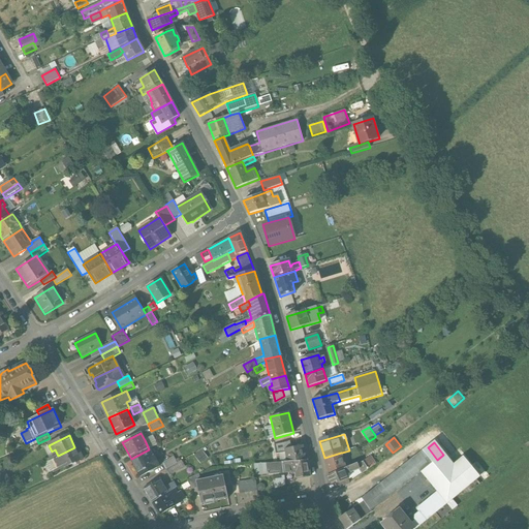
[(303,446),(284,449),(287,462),(306,461),(303,446)]
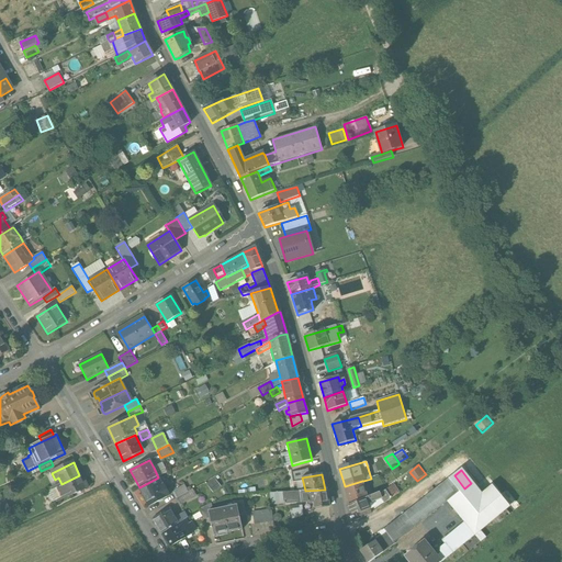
[(62,484),(52,489),(59,503),(89,489),(86,483),(83,484),(79,475),(62,484)]
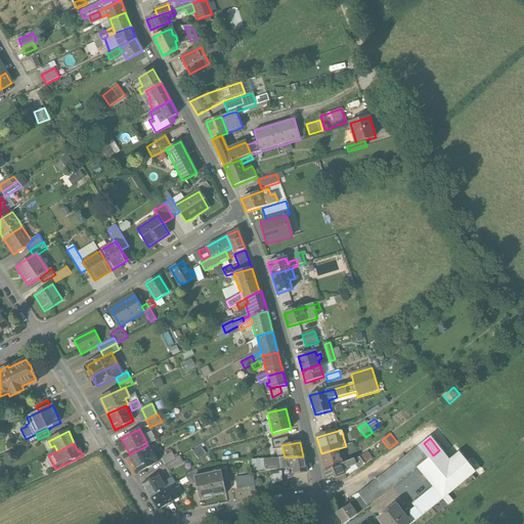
[(424,443),(386,474),(395,485),(417,469),(433,455),(424,443)]
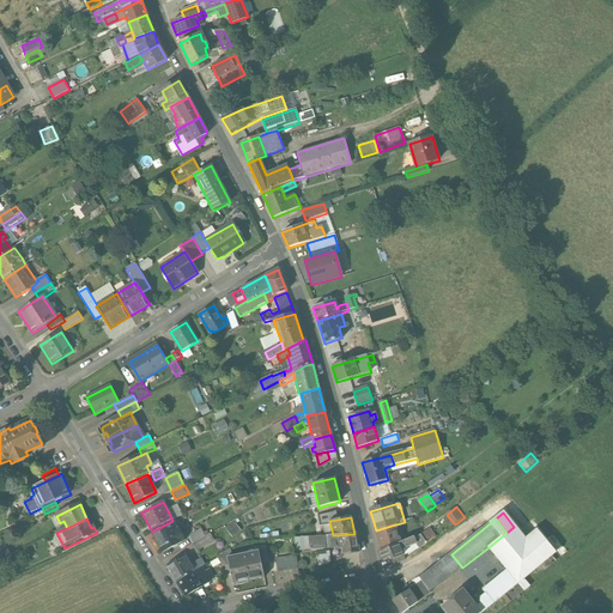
[(173,521),(152,532),(163,553),(182,542),(186,541),(178,528),(174,520),(173,521)]
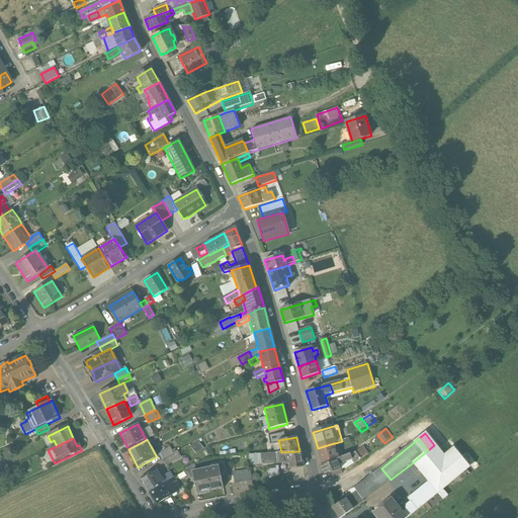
[(199,443),(193,448),(197,454),(203,449),(199,443)]
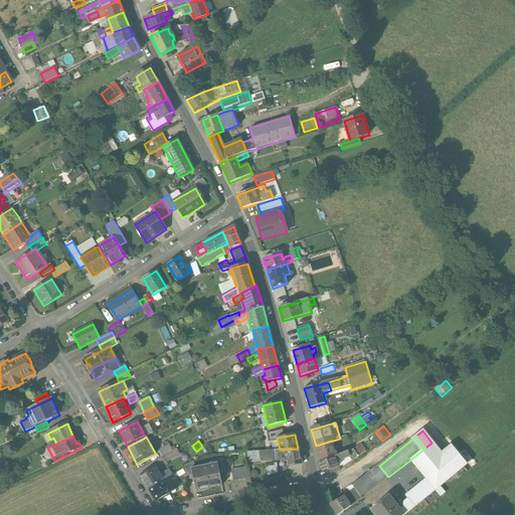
[(332,441),(316,446),(321,463),(335,457),(337,457),(332,441)]
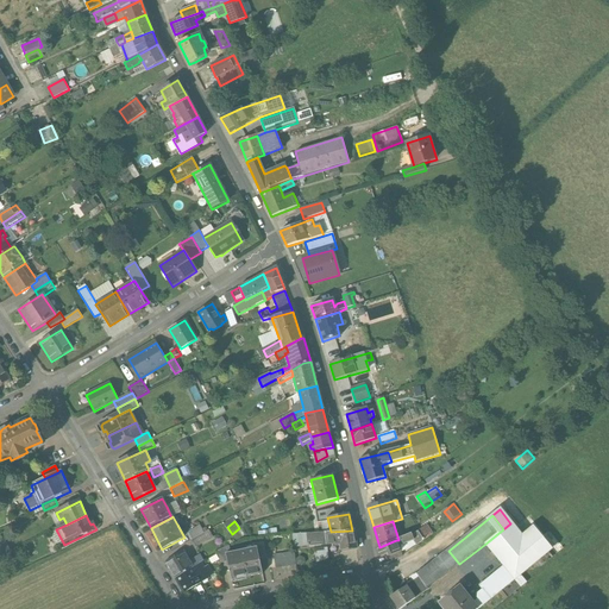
[(503,529),(484,545),(503,567),(529,546),(521,537),(510,523),(503,529)]
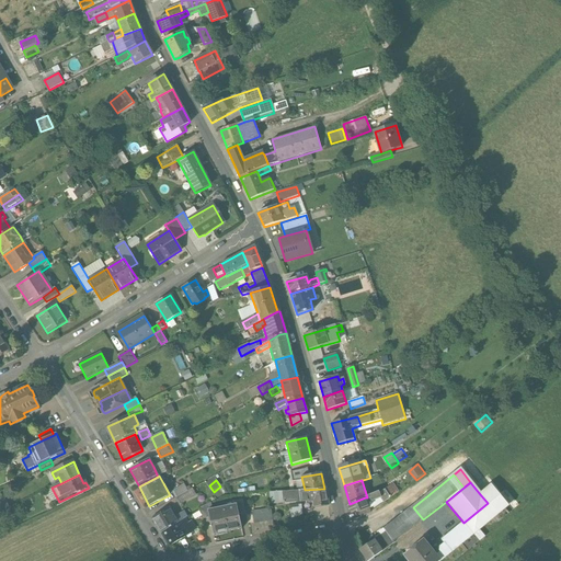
[(507,507),(490,487),(489,488),(484,483),(479,487),(483,492),(480,494),(488,503),(497,515),(507,507)]
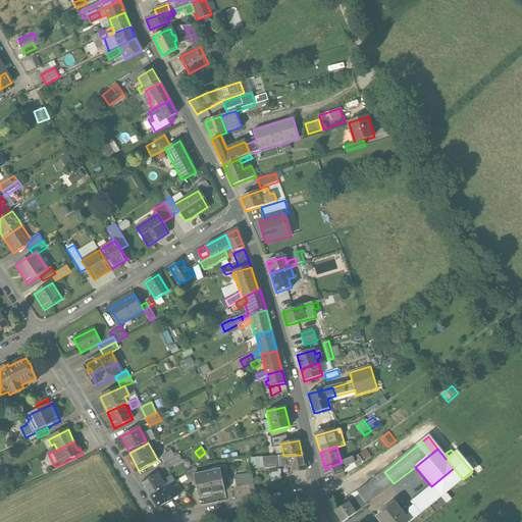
[(171,451),(161,457),(164,463),(175,458),(171,451)]
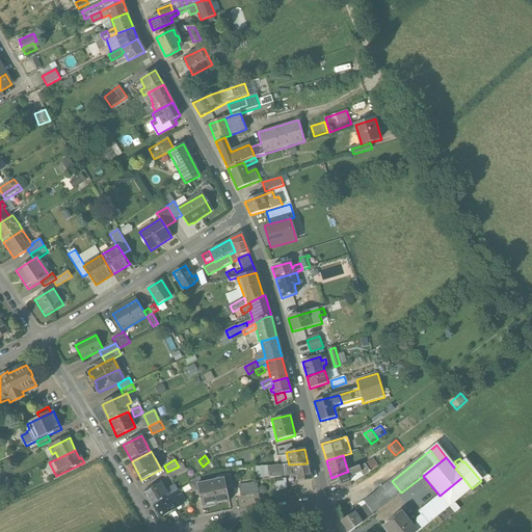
[(372,459),(358,469),(364,477),(377,468),(372,459)]
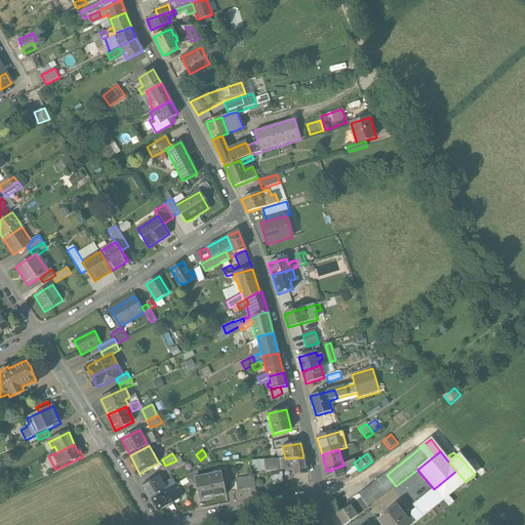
[(176,460),(165,466),(169,473),(184,465),(180,457),(176,460)]
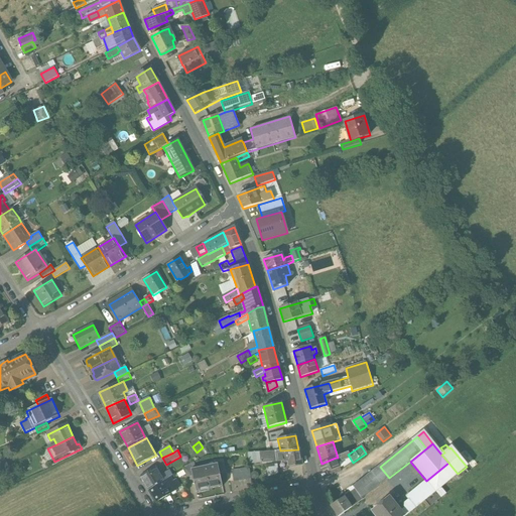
[(280,450),(275,452),(276,462),(289,461),(290,467),(302,466),(301,464),(299,452),(299,450),(299,449),(298,449),(280,450)]
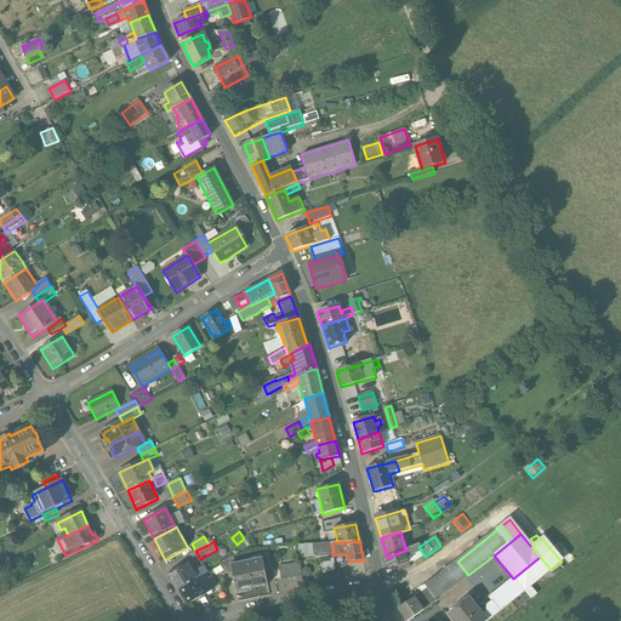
[(312,545),(298,546),(300,558),(332,556),(331,543),(330,543),(312,545)]
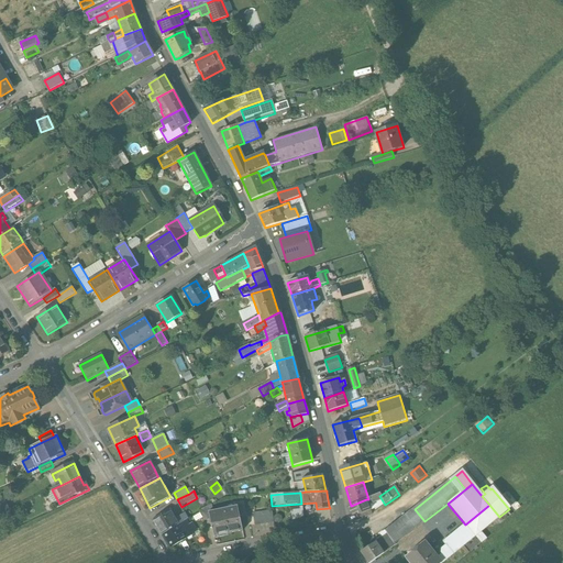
[(351,506),(348,507),(350,515),(359,511),(360,515),(371,510),(367,504),(366,499),(351,506)]
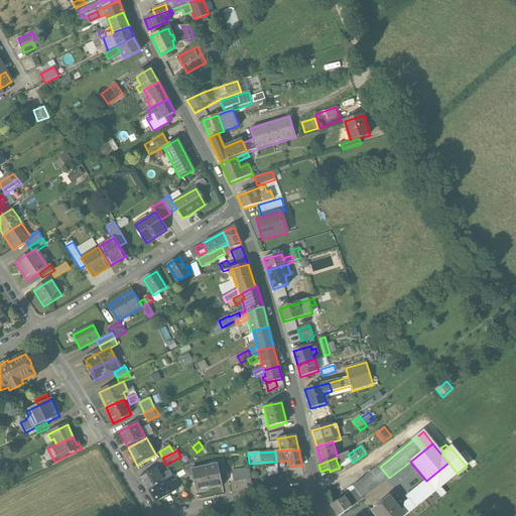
[(0,461),(0,471),(9,467),(5,459),(0,461)]
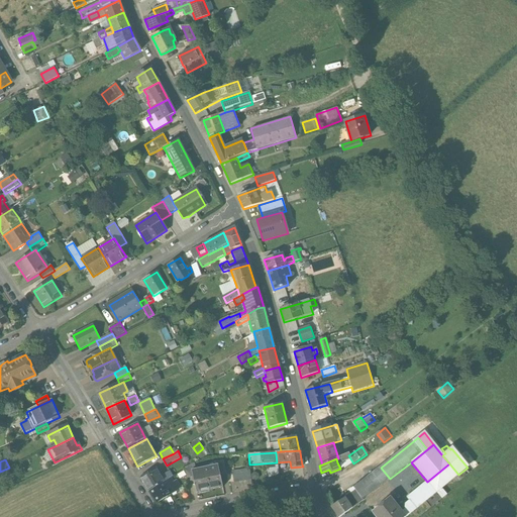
[(224,460),(217,462),(219,474),(220,474),(220,475),(226,474),(224,460)]
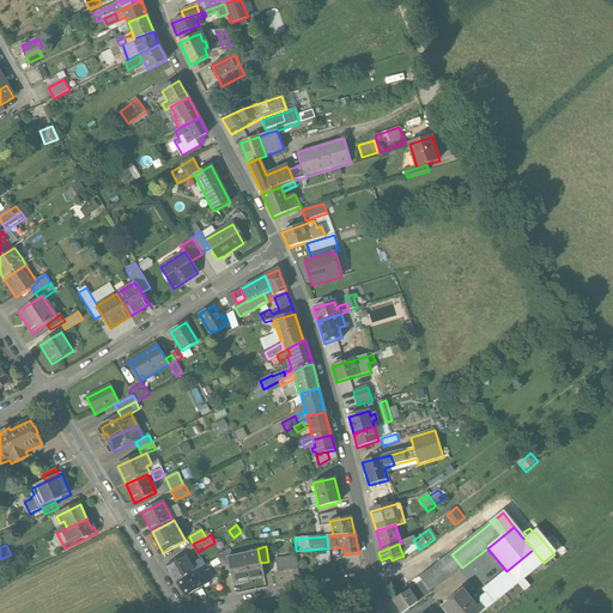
[(258,552),(232,558),(231,553),(228,554),(230,565),(229,565),(230,566),(234,586),(235,586),(234,582),(248,580),(248,581),(263,578),(265,578),(261,563),(261,562),(260,562),(258,548),(256,548),(258,552)]
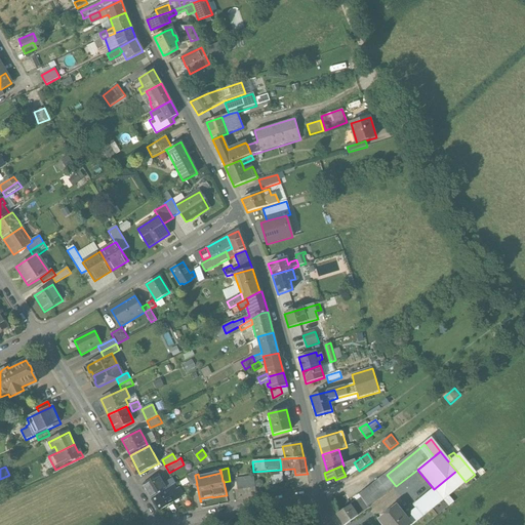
[(195,475),(198,474),(197,471),(188,475),(190,486),(197,485),(196,484),(197,484),(195,475)]
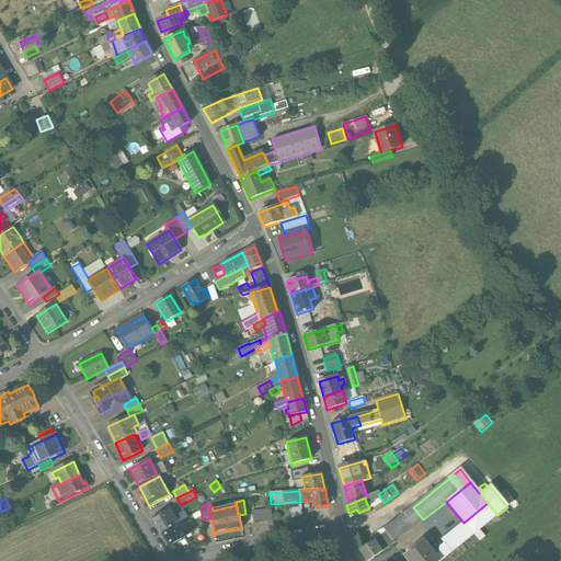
[(488,503),(464,523),(472,535),(478,531),(497,515),(488,503)]
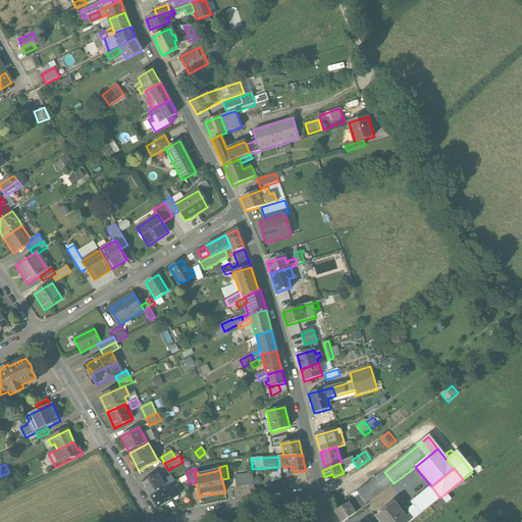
[(277,470),(277,473),(270,473),(270,481),(281,480),(280,470),(277,470)]
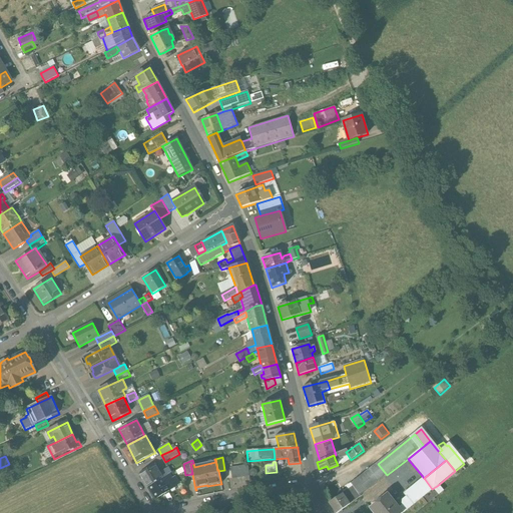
[(9,464),(0,468),(0,479),(13,473),(9,464)]
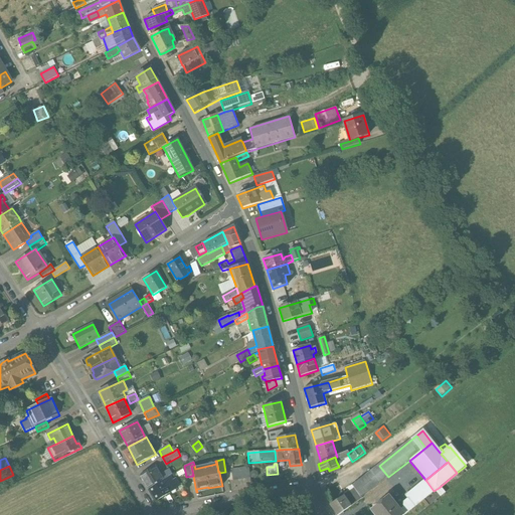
[(379,466),(352,487),(361,498),(388,477),(379,466)]
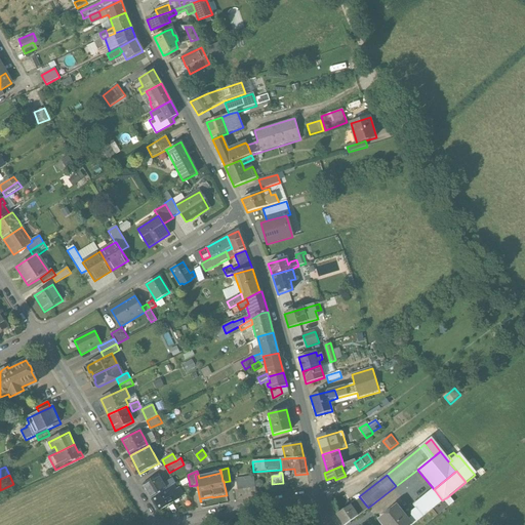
[(158,476),(143,485),(151,499),(167,489),(175,484),(172,479),(163,484),(158,476)]
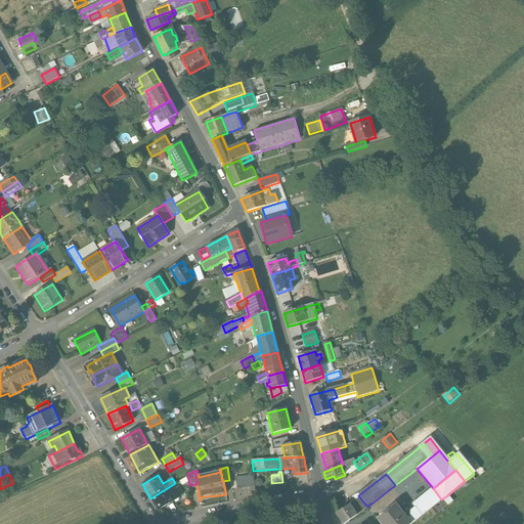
[(254,475),(242,477),(244,489),(255,487),(254,475)]
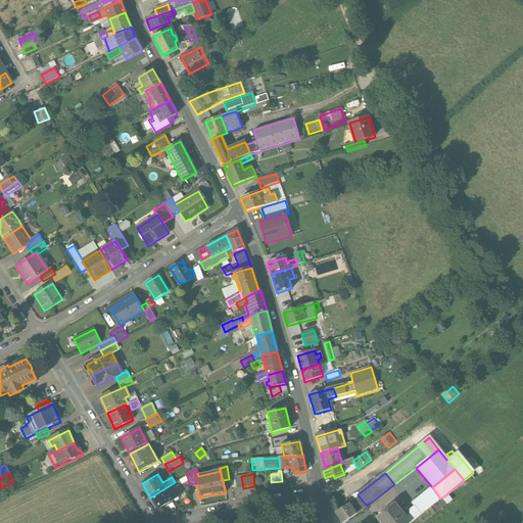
[(167,487),(150,497),(157,510),(174,500),(170,492),(167,487)]
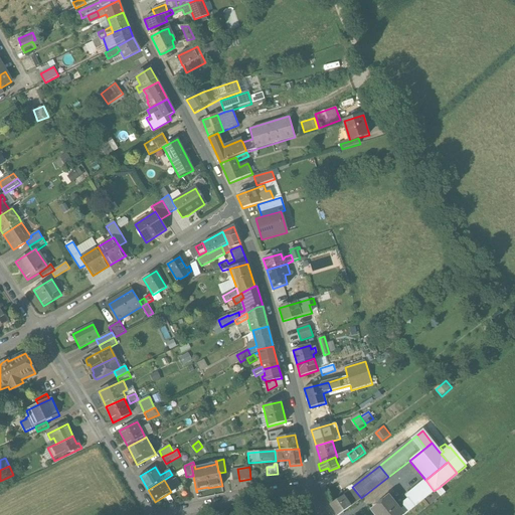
[(425,480),(405,497),(413,508),(422,501),(434,491),(425,480)]
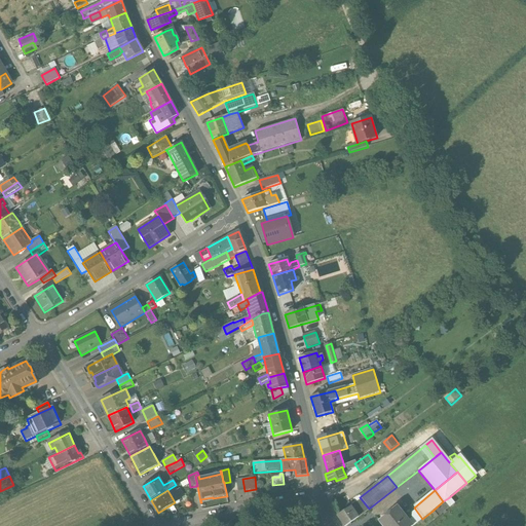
[(171,495),(175,502),(182,498),(178,491),(171,495)]
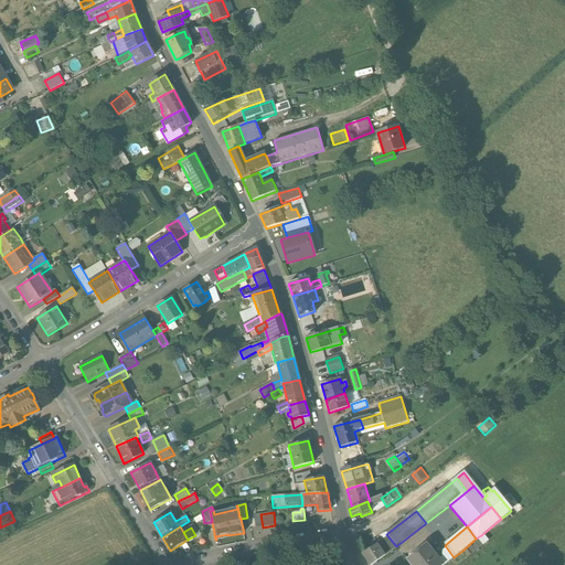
[(396,546),(386,534),(384,535),(386,537),(376,544),(384,556),(396,546)]
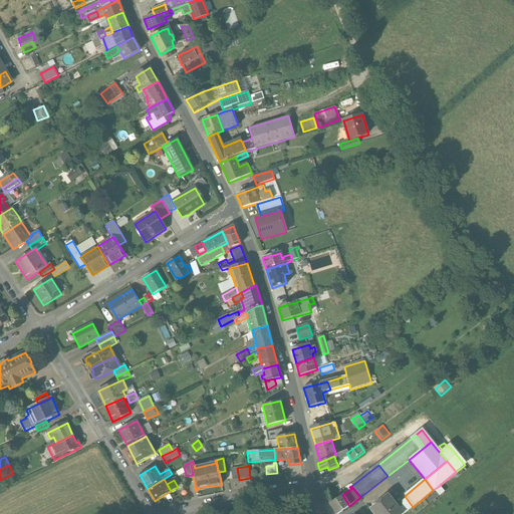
[(443,493),(438,487),(433,490),(422,500),(427,506),(443,493)]
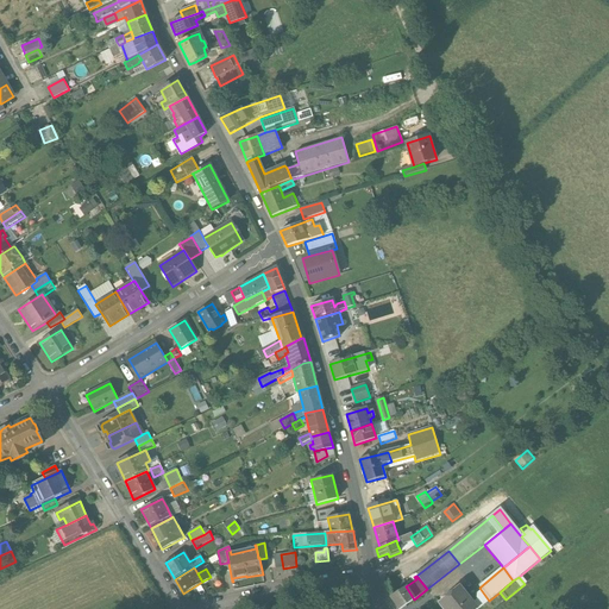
[(406,586),(390,597),(397,608),(401,608),(414,600),(406,586)]
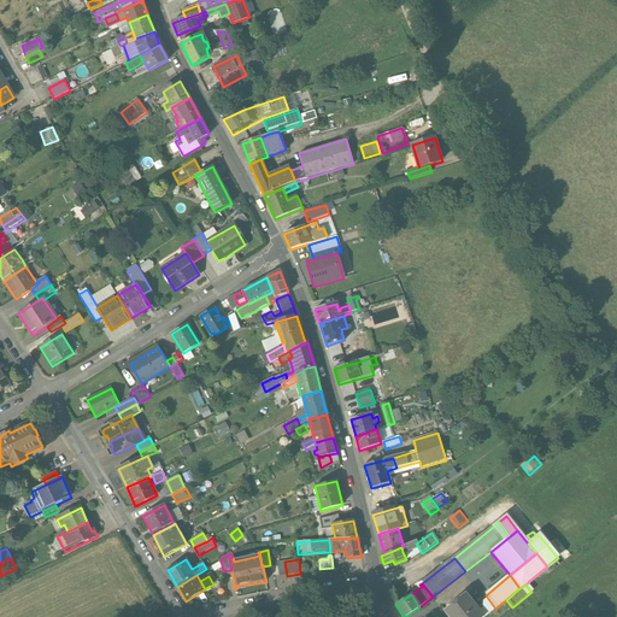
[(479,612),(464,594),(444,611),(448,616),(485,616),(495,609),(486,595),(483,597),(487,600),(482,603),(482,609),(479,612)]
